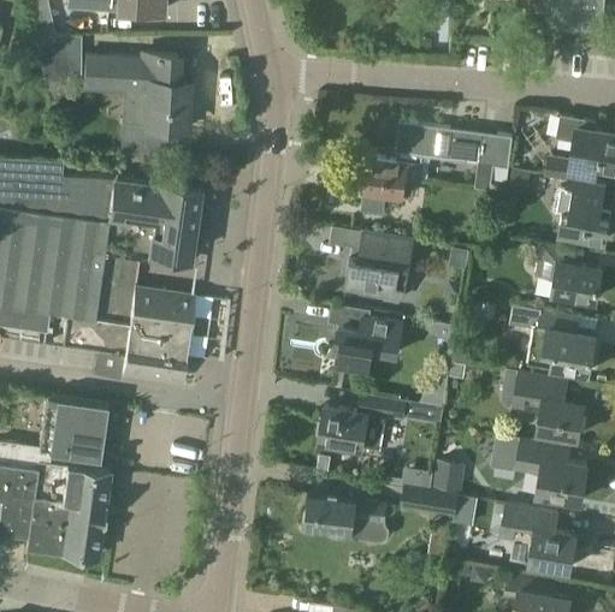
[(66,0),(67,5),(161,12),(161,0),(27,0),(35,34),(54,34),(46,0),(66,0)]
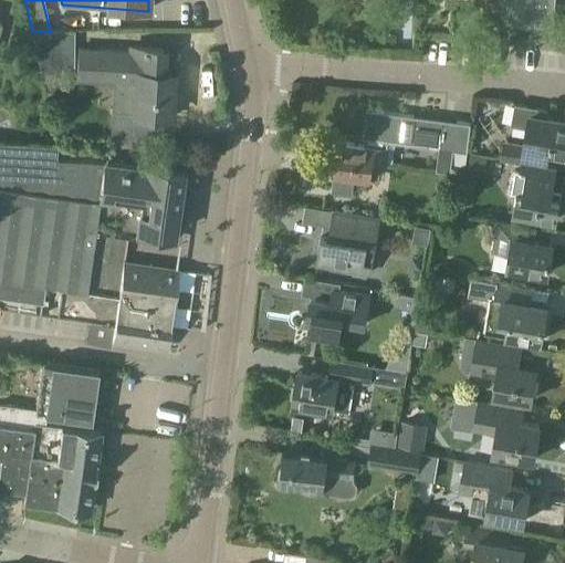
[(502,0),(501,27),(546,30),(547,22),(548,0),(502,0)]
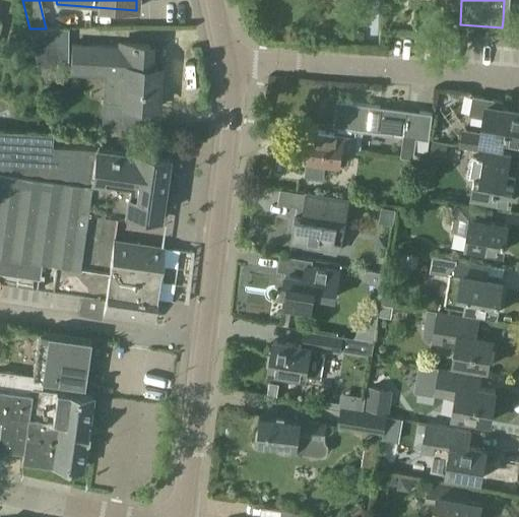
[(38,65),(66,64),(67,28),(46,28),(29,28),(38,65)]
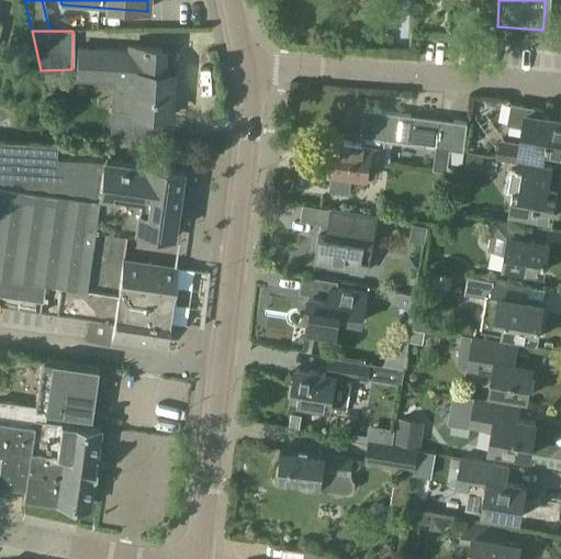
[(172,91),(168,91),(169,80),(169,76),(159,75),(160,52),(126,49),(126,53),(101,52),(77,49),(75,79),(114,82),(111,135),(156,138),(157,116),(167,116),(167,115),(170,115),(172,91)]
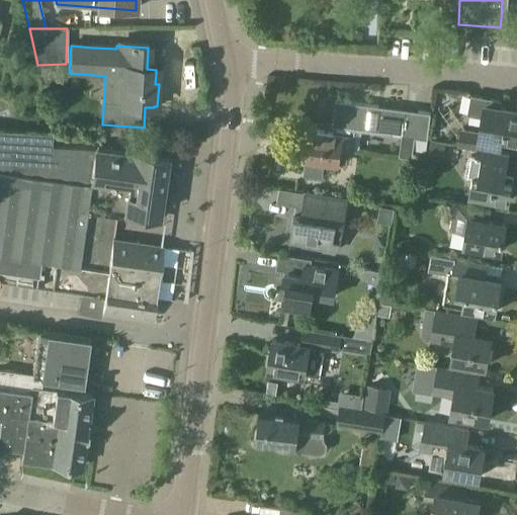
[(470,98),(467,118),(484,121),(482,138),(462,135),(460,148),(479,151),(486,153),(492,154),(494,140),(516,144),(516,114),(500,111),(501,103),(470,98)]
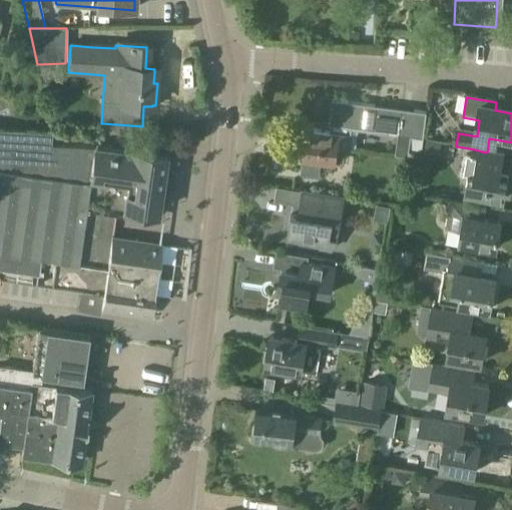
[(331,128),(330,133),(350,136),(351,132),(370,135),(370,133),(398,137),(396,156),(408,157),(410,138),(414,112),(402,111),(401,116),(374,112),(375,107),(337,102),(336,115),(331,114),(329,128),(331,128)]
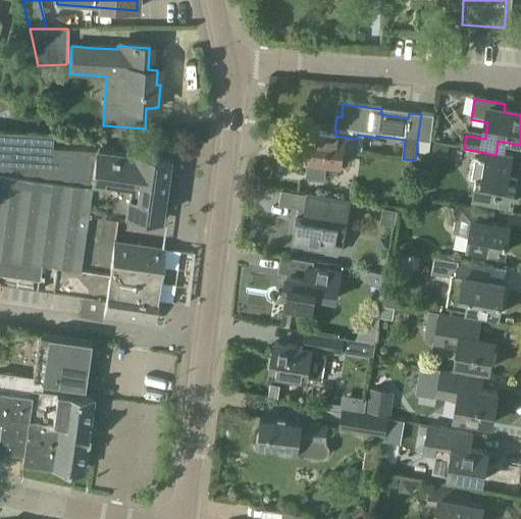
[(433,116),(421,114),(417,141),(430,143),(433,116)]
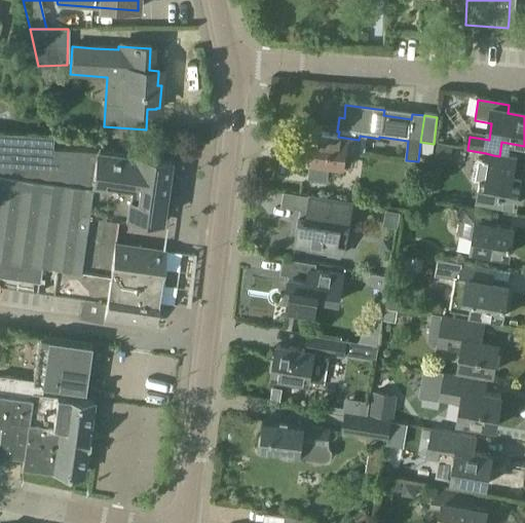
[(121,141),(122,131),(102,128),(102,140),(121,141)]
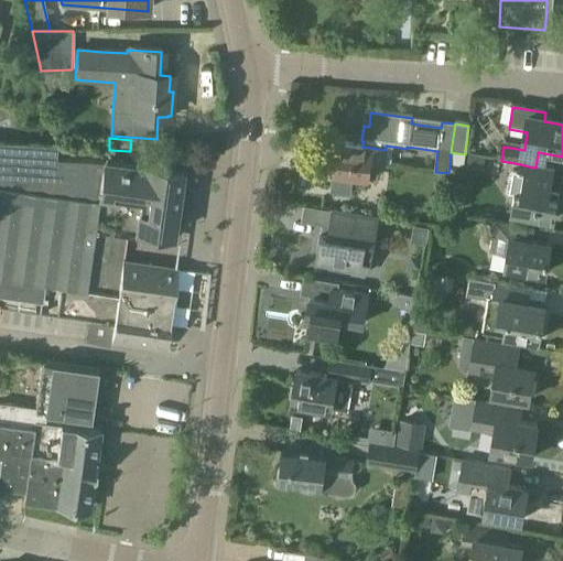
[(0,306),(47,315),(47,313),(35,312),(39,284),(117,295),(121,272),(122,262),(126,237),(175,244),(186,172),(108,160),(108,163),(60,160),(61,147),(0,142),(0,306)]
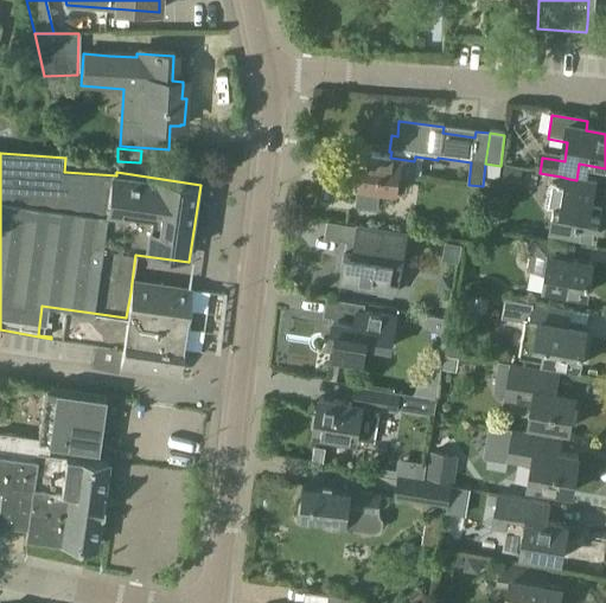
[(356,190),(358,191),(356,206),(376,209),(378,192),(394,194),(397,174),(413,177),(414,161),(390,158),(390,159),(361,154),(356,190)]
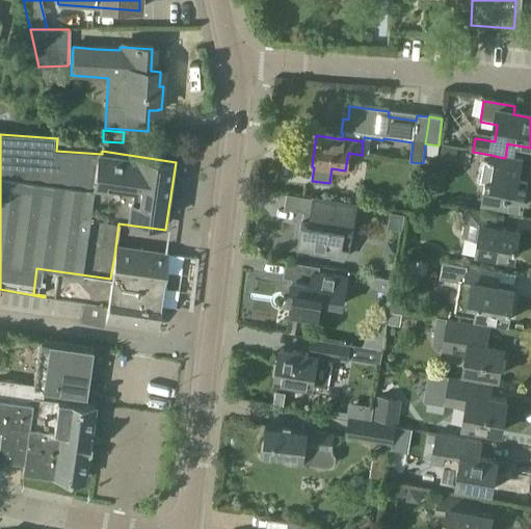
[(486,185),(483,202),(524,209),(527,192),(519,190),(524,161),(505,158),(499,157),(492,155),(489,163),(484,162),(482,164),(479,182),(480,184),(486,185)]
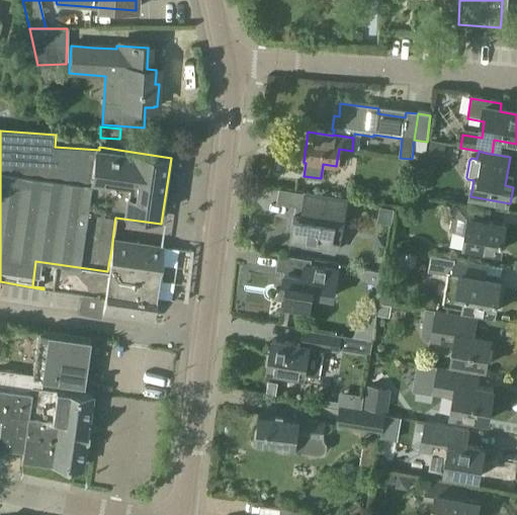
[(293,216),(288,244),(305,247),(312,248),(316,248),(339,252),(343,226),(344,226),(348,202),(304,195),(302,210),(306,210),(305,218),(293,216)]
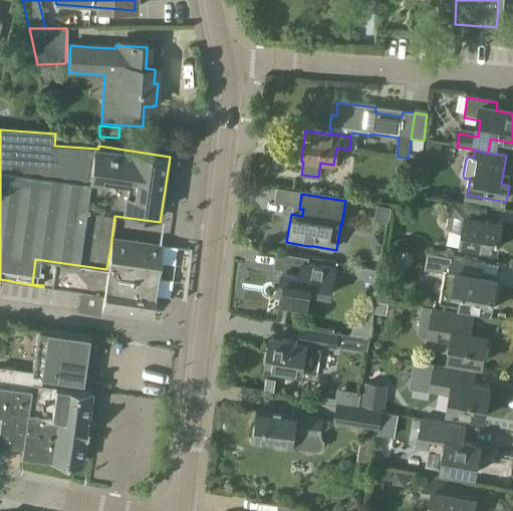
[(447,230),(464,233),(462,245),(497,252),(502,224),(486,221),(475,220),(478,207),(452,202),(450,215),(447,230)]
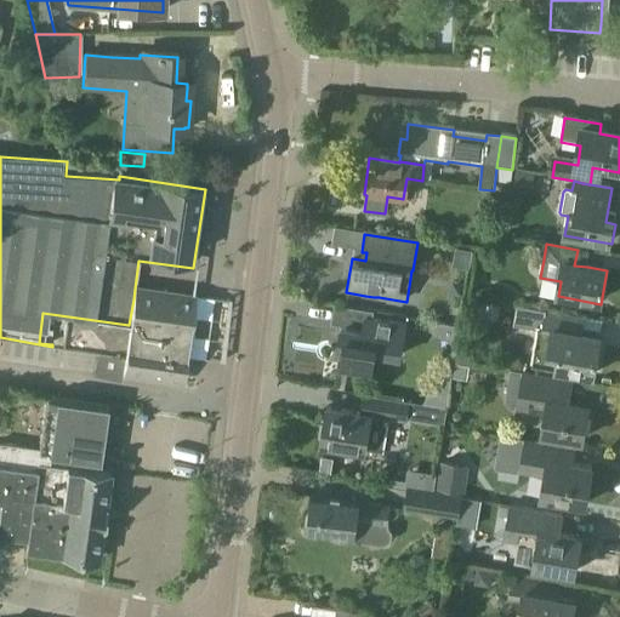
[(96,353),(92,378),(120,382),(121,377),(183,386),(187,360),(186,359),(191,324),(192,324),(195,297),(194,297),(193,302),(165,297),(165,293),(164,293),(163,297),(140,295),(134,300),(129,325),(125,358),(96,353)]
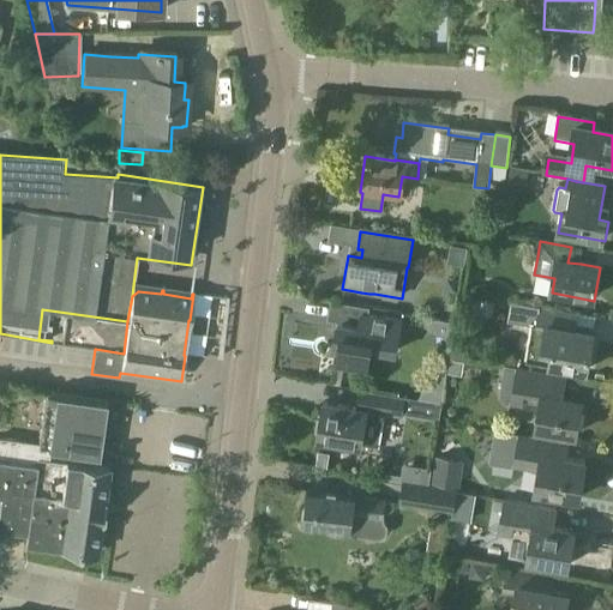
[(511,303),(508,322),(530,327),(523,362),(552,367),(588,374),(594,340),(582,337),(581,339),(574,338),(578,315),(542,308),(511,303)]
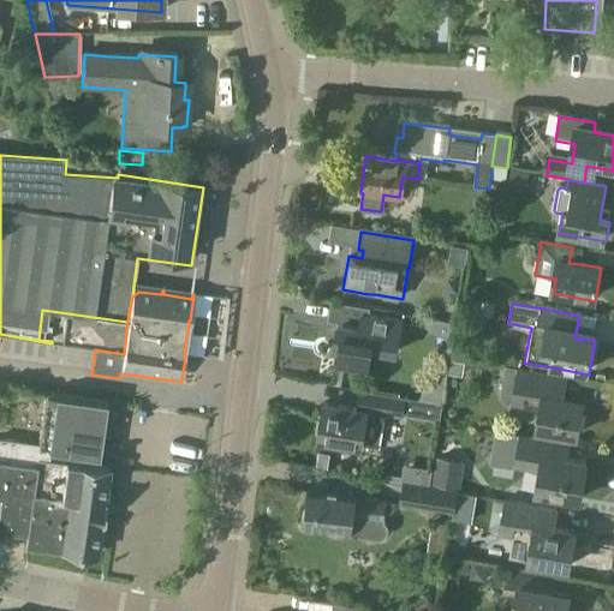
[(337,327),(333,343),(339,345),(335,364),(367,369),(370,351),(395,355),(401,324),(368,318),(361,317),(358,328),(358,330),(337,327)]
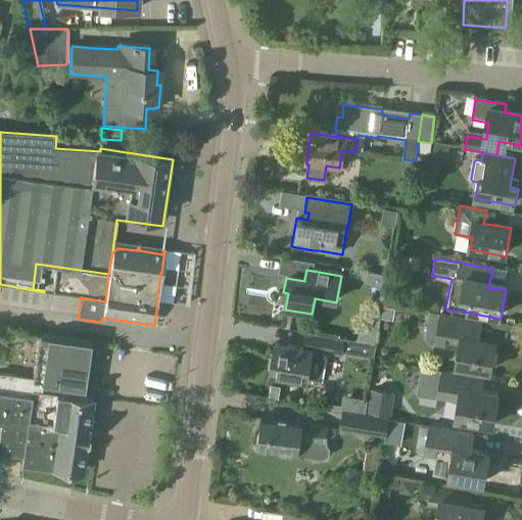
[(384,292),(387,276),(363,272),(362,280),(384,292)]
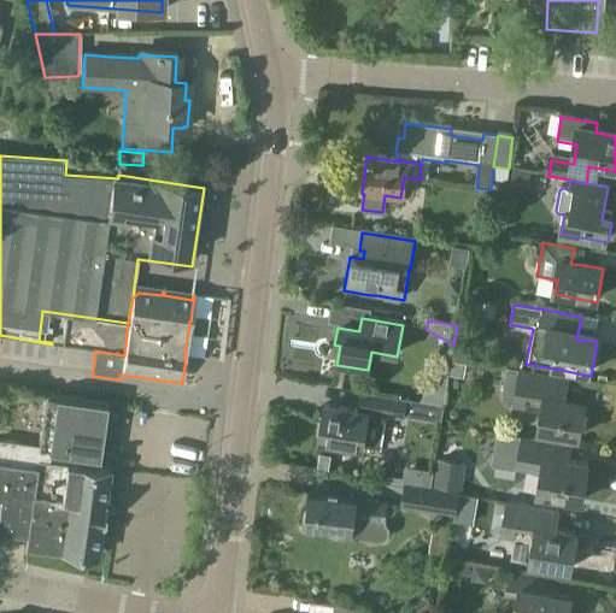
[(447,389),(451,360),(446,360),(434,382),(447,389)]
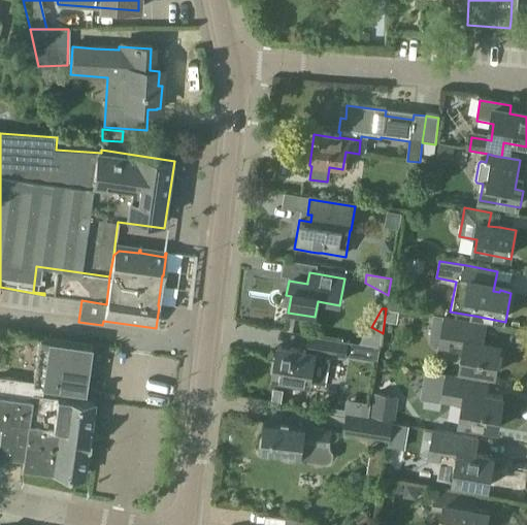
[(387,312),(385,324),(397,326),(399,314),(387,312)]
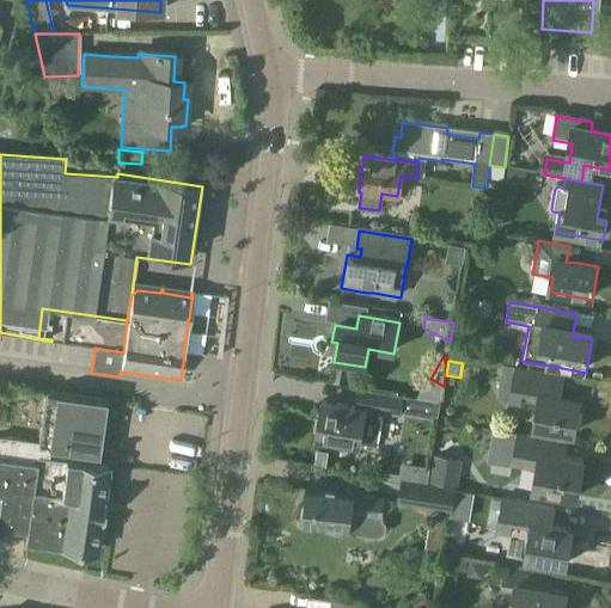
[(502,368),(496,398),(502,405),(511,406),(512,404),(538,409),(536,428),(575,436),(581,401),(562,398),(550,395),(553,376),(518,370),(502,368)]
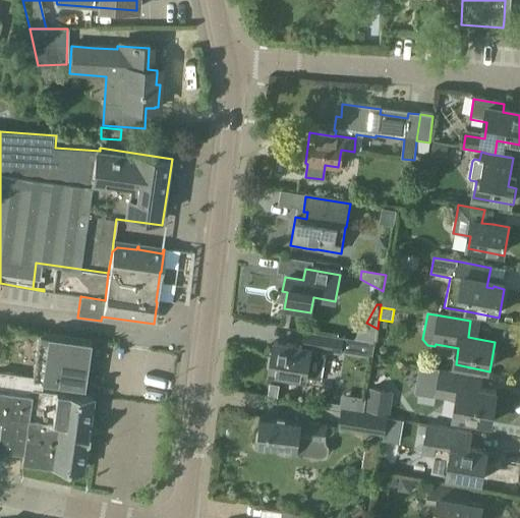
[(273,343),(268,373),(309,380),(319,382),(324,353),(339,355),(339,353),(371,358),(373,344),(337,338),(304,333),(302,348),(273,343)]
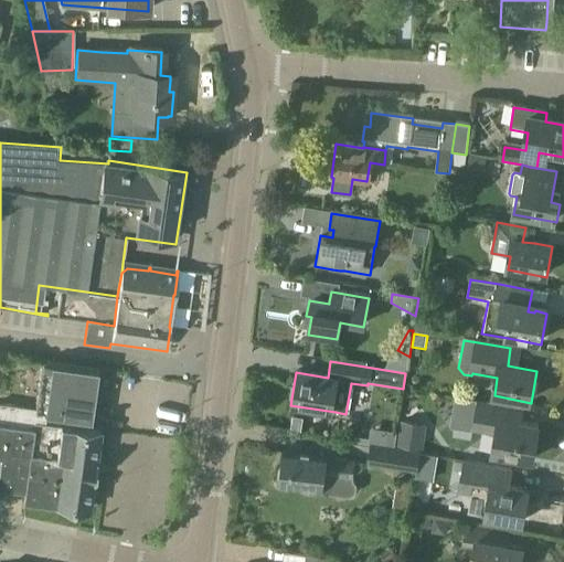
[(96,371),(42,362),(35,412),(22,411),(22,407),(0,404),(0,424),(35,430),(36,425),(43,426),(45,415),(89,421),(96,371)]
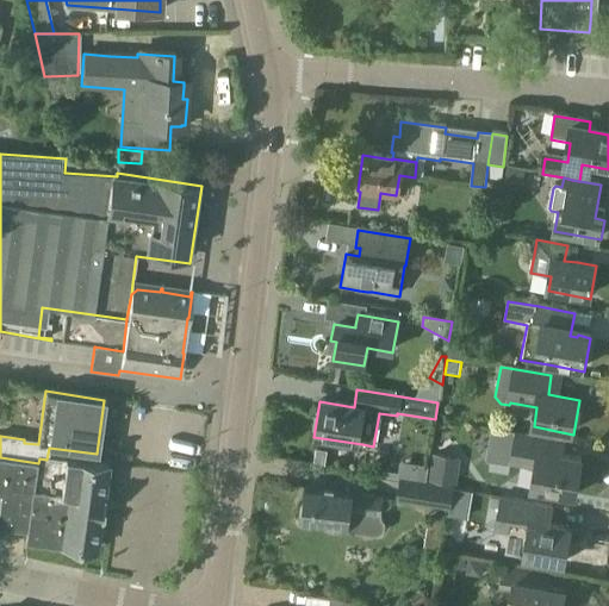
[(491,430),(485,463),(513,468),(513,464),(536,469),(533,491),(576,499),(583,463),(565,460),(548,456),(551,442),(519,436),(491,430)]
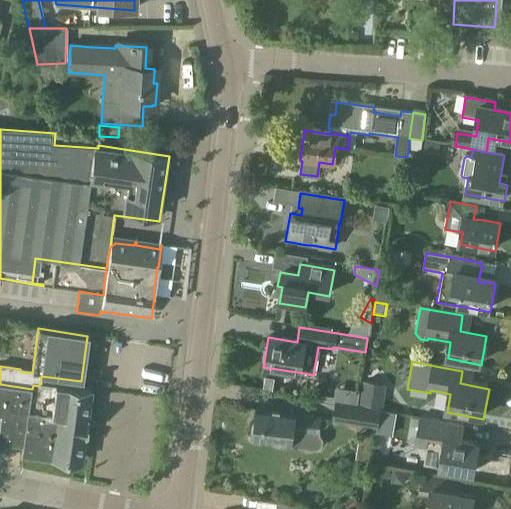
[(359,405),(383,409),(386,387),(363,383),(359,405)]
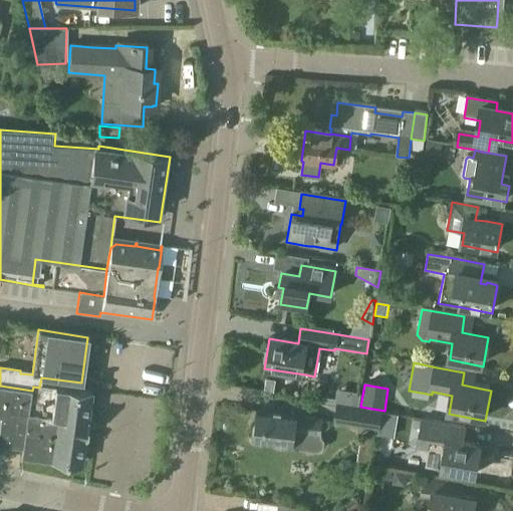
[(21,456),(80,465),(85,435),(86,424),(91,393),(54,388),(54,390),(39,388),(33,387),(32,391),(0,386),(0,417),(1,417),(0,423),(0,444),(22,449),(21,456)]
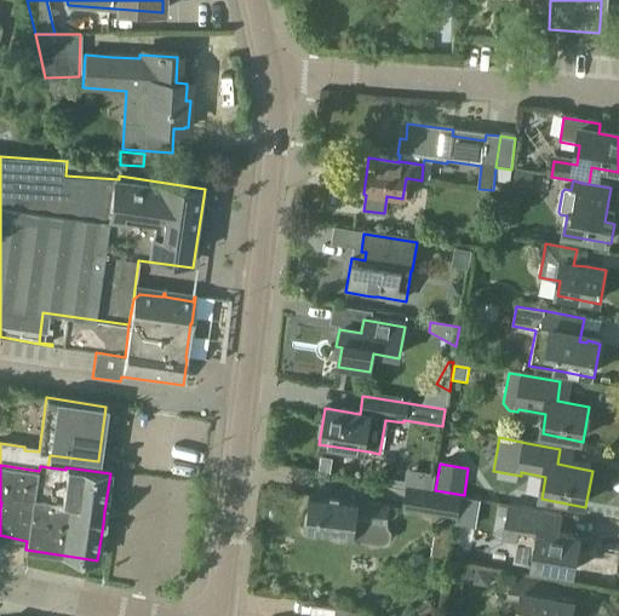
[(403,508),(456,517),(459,496),(407,488),(403,508)]
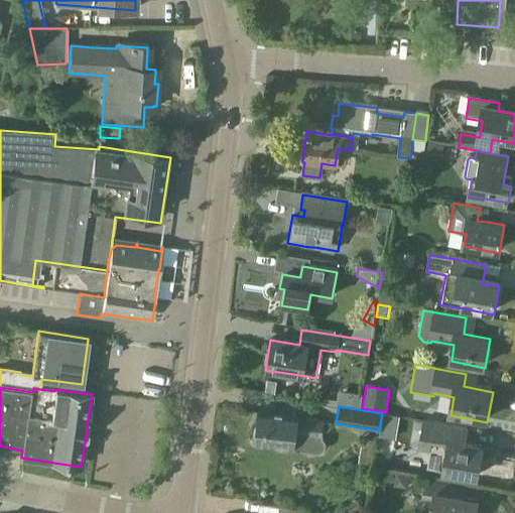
[(324,420),(259,411),(256,429),(254,430),(253,436),(255,439),(255,441),(275,444),(278,449),(287,450),(291,446),(294,447),(298,452),(318,455),(323,452),(325,442),(320,438),(324,420)]
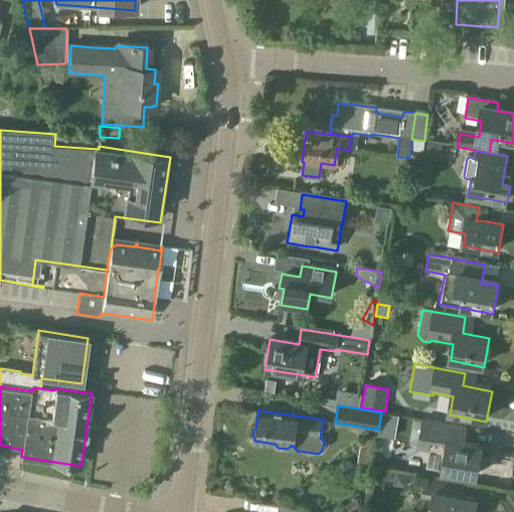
[(466,445),(469,428),(424,419),(419,450),(437,454),(435,467),(438,470),(444,471),(444,472),(477,478),(482,448),(475,447),(466,445)]
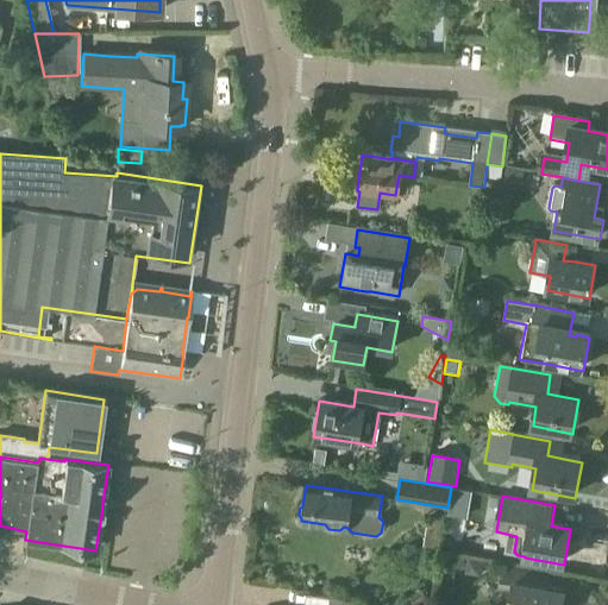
[(563,604),(566,592),(521,584),(524,569),(505,566),(501,586),(513,588),(509,604),(563,604)]
